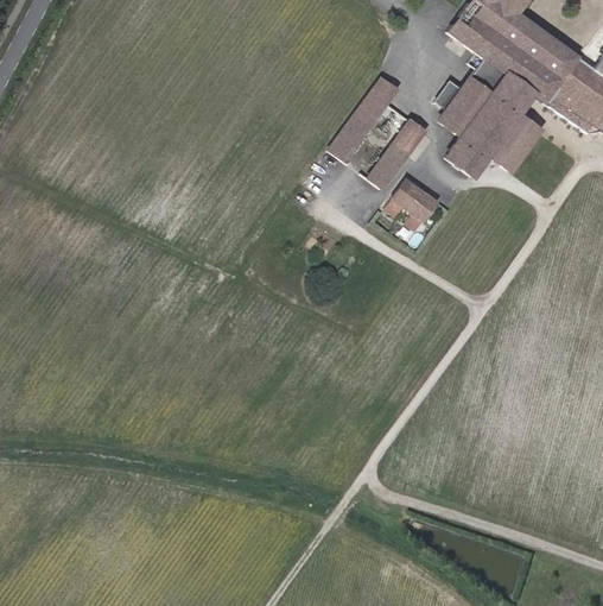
[(602,73),(595,68),(519,12),(527,0),(471,0),(446,36),(476,56),(455,87),(440,109),(433,119),(457,134),(443,157),(477,180),(492,157),(514,172),(543,130),(519,115),(533,94),(591,131),(602,128),(602,73)]
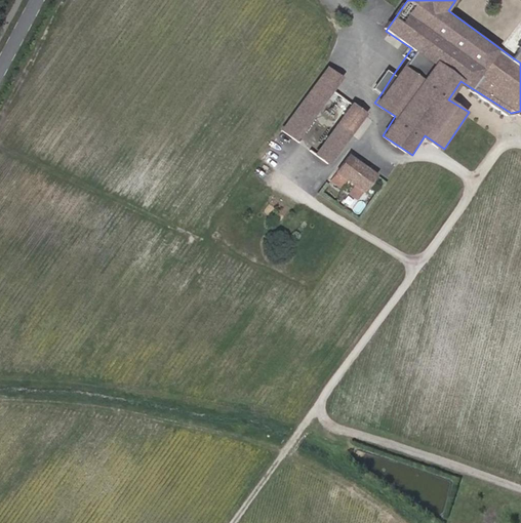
[(330,66),(287,128),(297,135),(342,74),(330,66)]
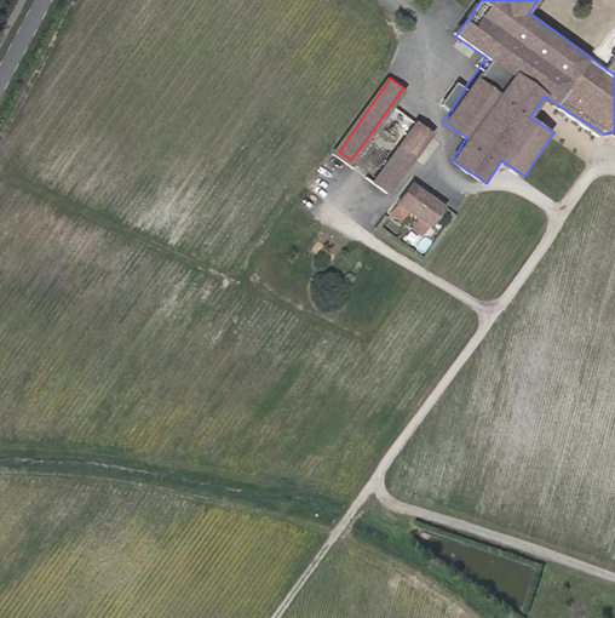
[(437,103),(449,112),(464,89),(452,81),(437,103)]
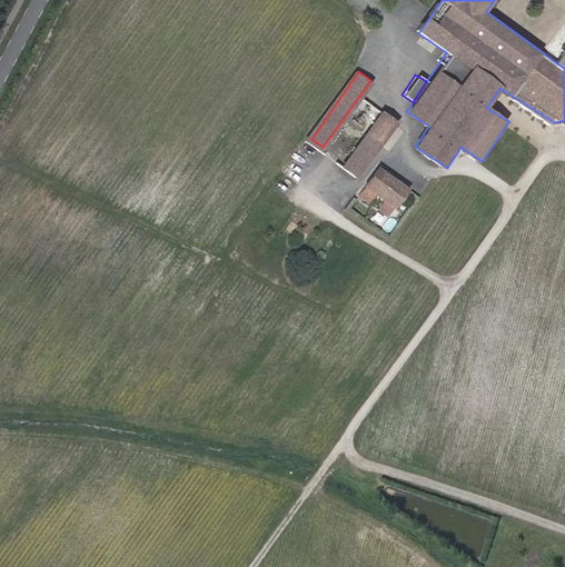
[(384,109),(365,136),(378,145),(397,119),(384,109)]
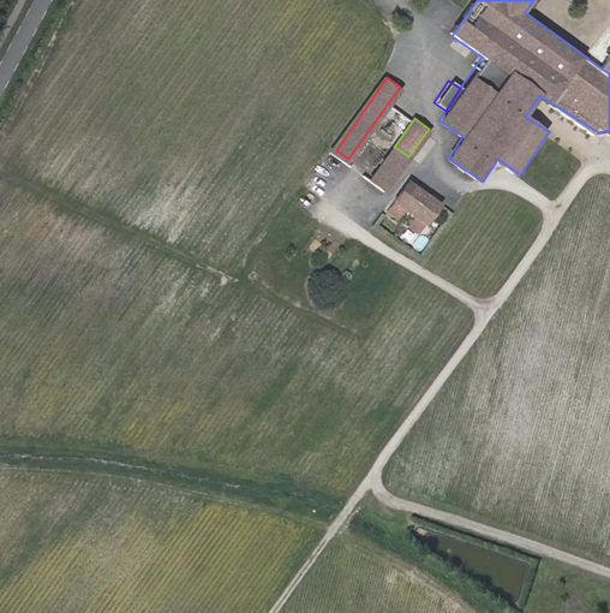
[(408,156),(394,147),(372,177),(387,186),(408,156)]
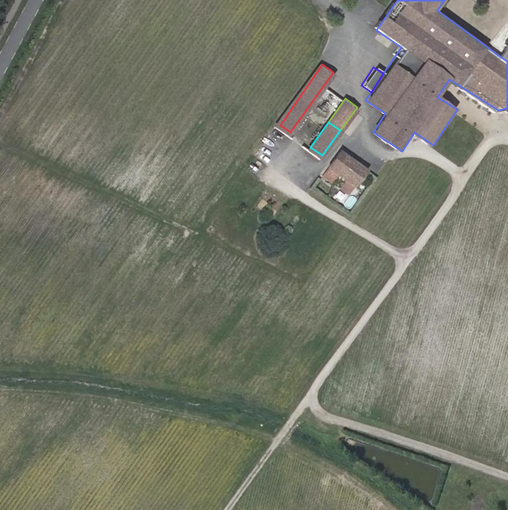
[(343,150),(325,175),(335,182),(340,173),(357,185),(369,169),(343,150)]
